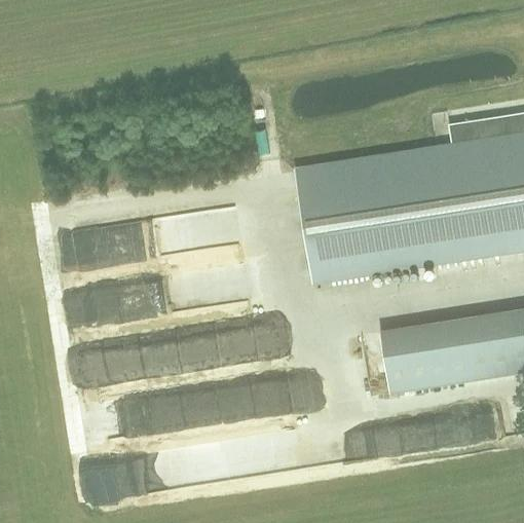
[(523,132),(482,139),(483,142),(295,172),(311,277),(523,244),(523,132)]
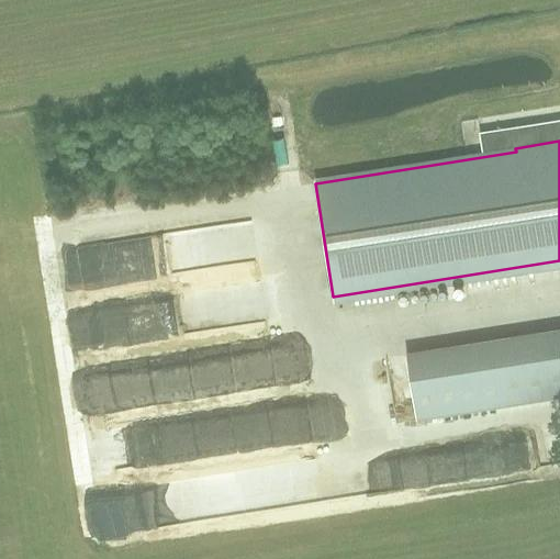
[(276,321),(271,286),(159,302),(164,336),(276,321)]
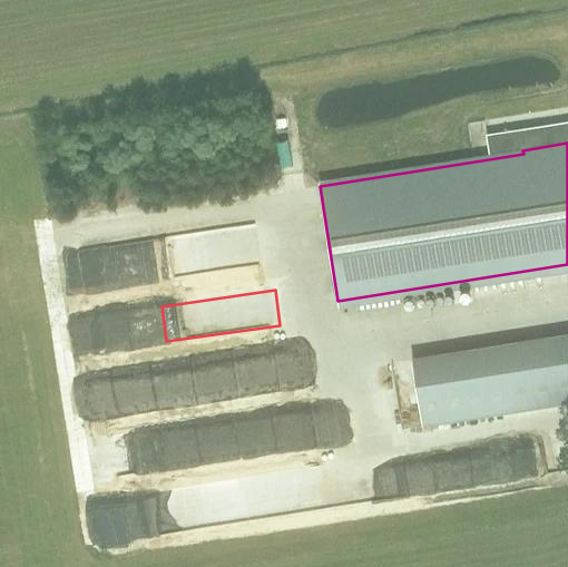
[(567,333),(410,358),(421,424),(567,401),(567,333)]
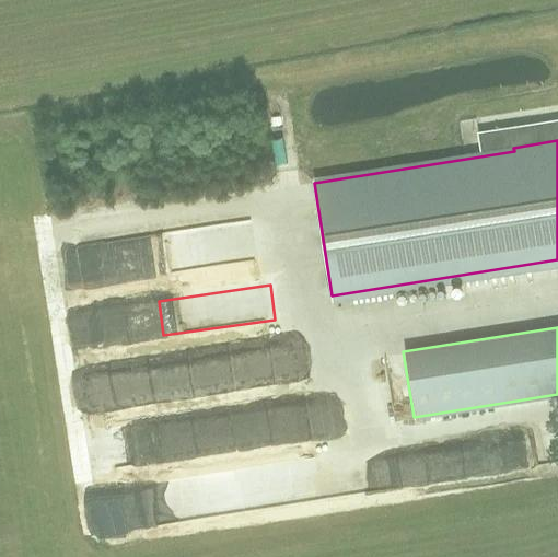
[(152,364),(157,394),(212,385),(208,355),(152,364)]
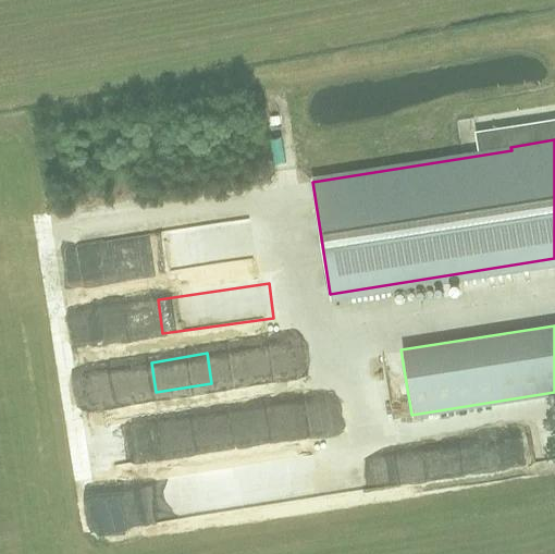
[(131,401),(130,369),(103,370),(106,402),(131,401)]
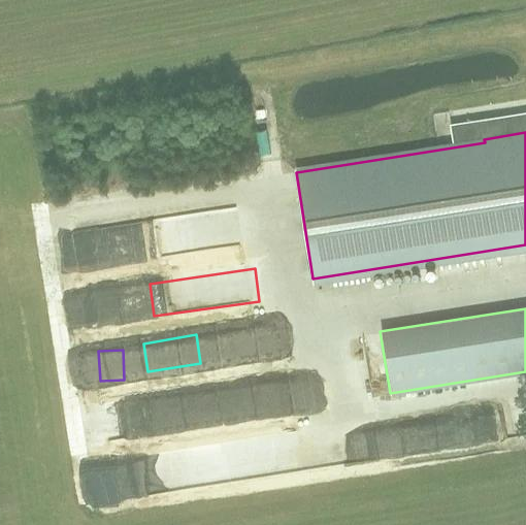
[(187,398),(97,409),(101,444),(169,435),(168,425),(221,419),(221,418),(260,413),(255,378),(268,375),(267,362),(184,372),(187,398)]
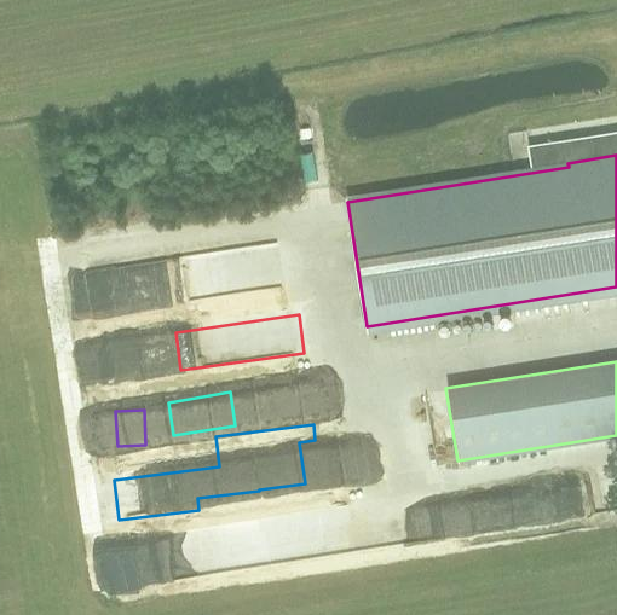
[(299,553),(298,524),(319,524),(319,516),(241,520),(243,556),(299,553)]
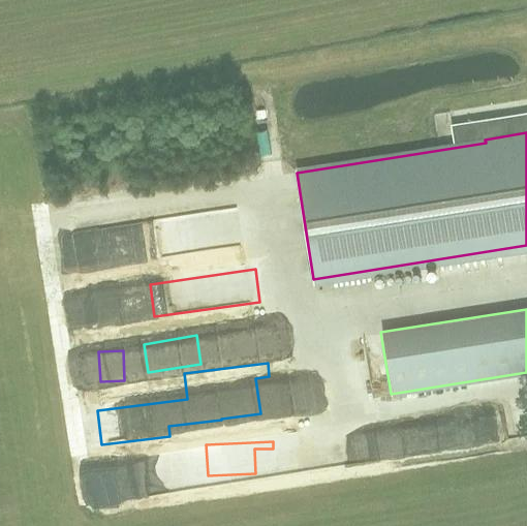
[(115,496),(177,491),(175,464),(112,470),(115,496)]
